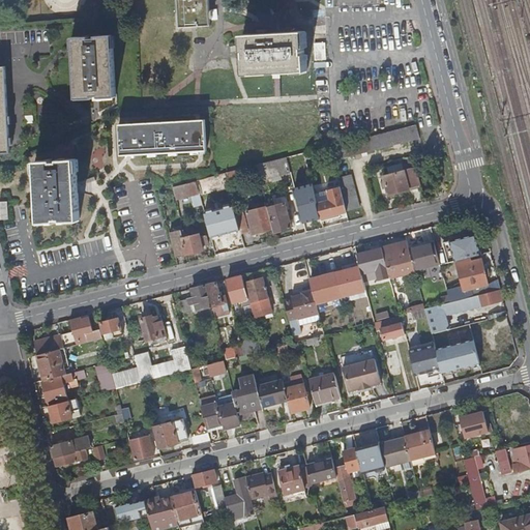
[(209,22),(208,0),(177,0),(179,26),(197,25),(210,24),(209,22)]
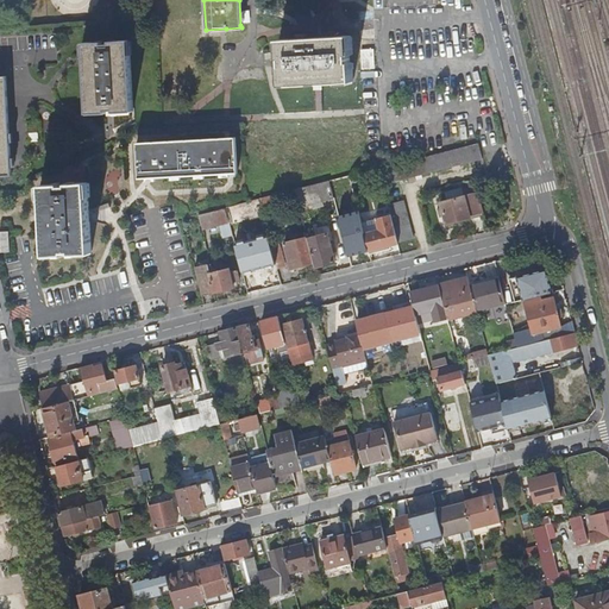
[(351,35),(280,38),(281,52),(281,60),(282,85),(314,83),(322,82),(352,81),(351,35)]
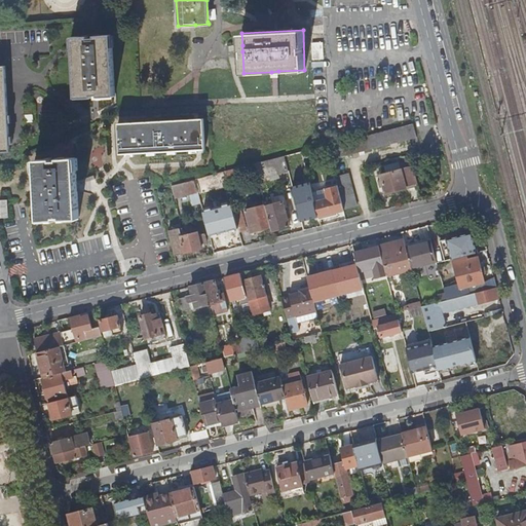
[(111,34),(73,37),(74,69),(76,98),(99,97),(112,96),(114,96),(114,90),(111,34)]
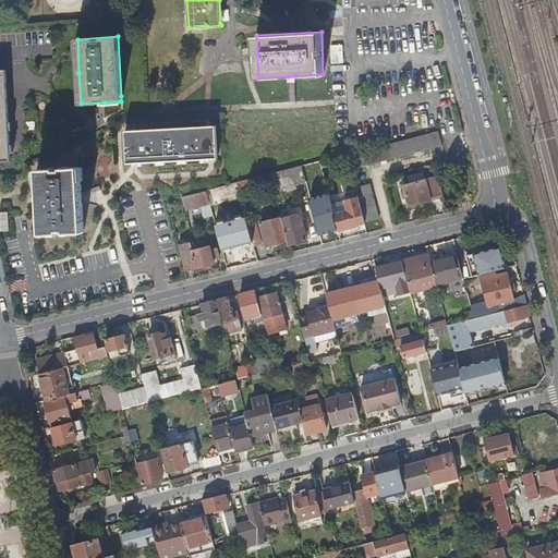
[(331,46),(331,62),(342,62),(342,46),(331,46)]
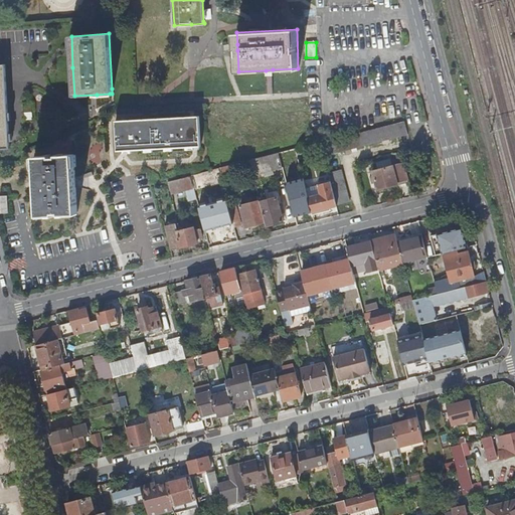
[(6,67),(6,63),(0,63),(0,148),(11,148),(10,140),(6,67)]
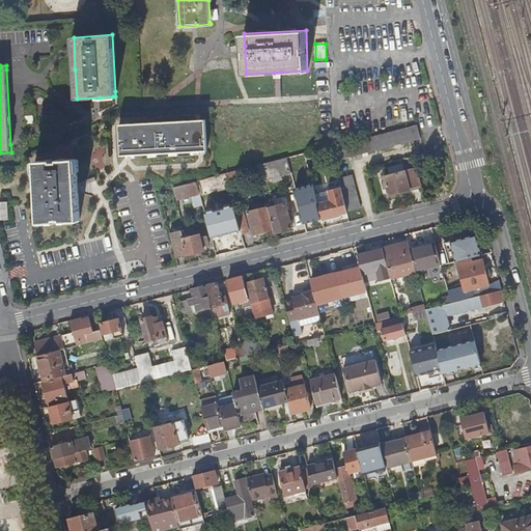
[(206,150),(204,119),(118,124),(120,156),(131,155),(198,151),(206,150)]
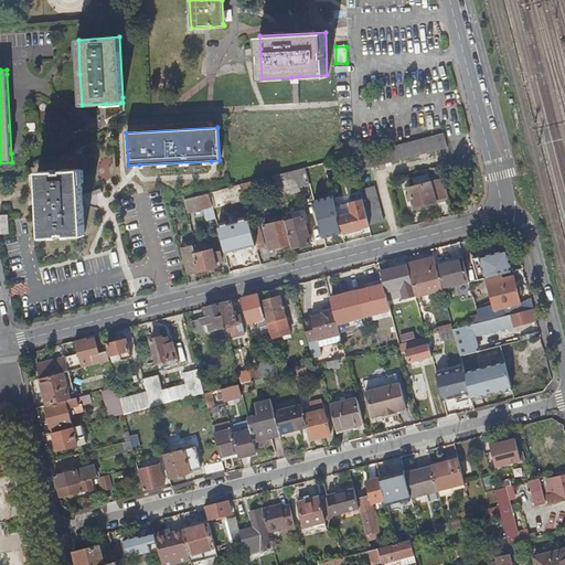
[(448,148),(444,132),(353,158),(358,173),(448,148)]
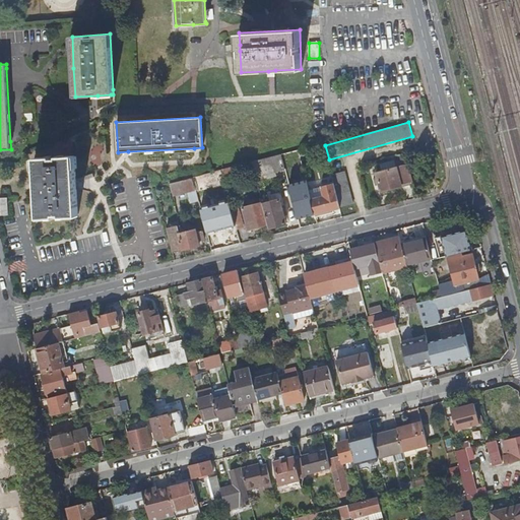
[(305,156),(303,149),(291,152),(293,156),(299,155),(300,157),(305,156)]
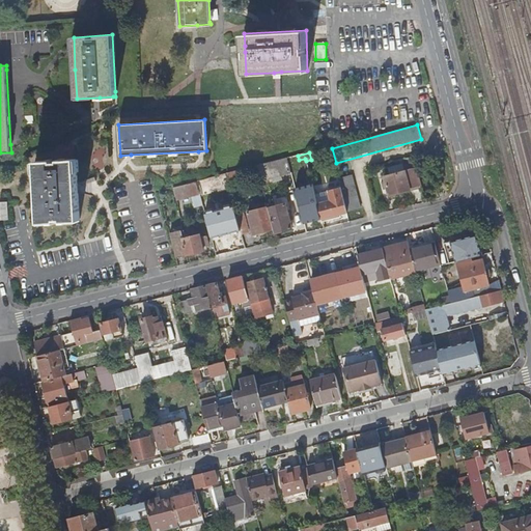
[(409,159),(412,170),(419,169),(416,157),(409,159)]
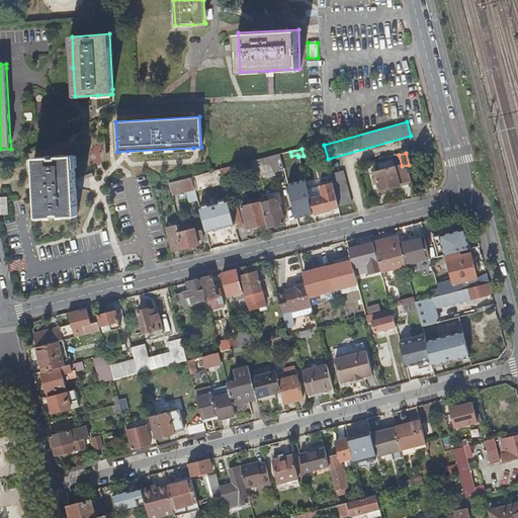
[(283,168),(279,154),(251,162),(253,168),(255,176),(283,168)]
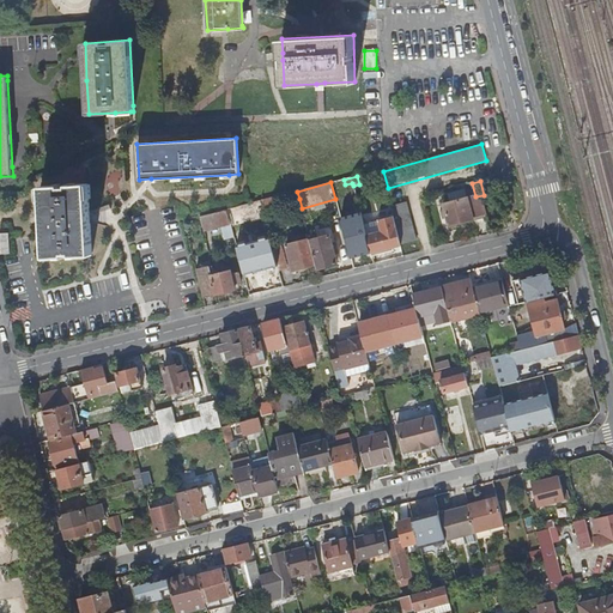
[(92,256),(92,244),(91,228),(89,184),(43,187),(47,256),(47,258),(84,256),(92,256)]
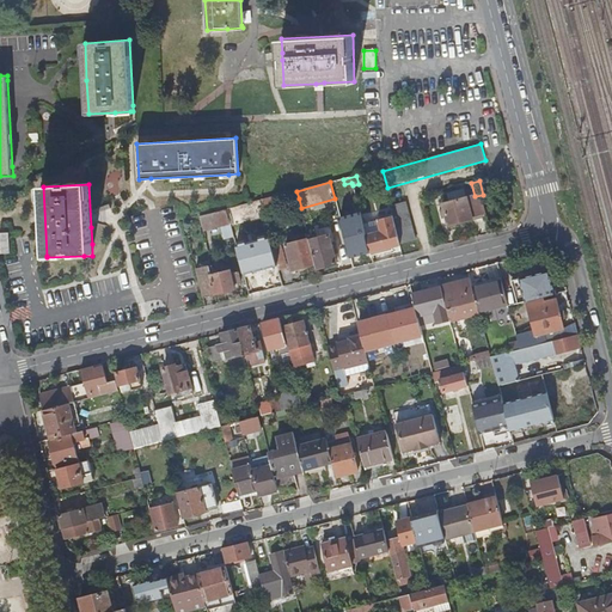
[(451,202),(444,204),(450,226),(473,220),(472,219),(487,214),(488,214),(483,195),(475,196),(465,199),(463,190),(448,194),(451,202)]
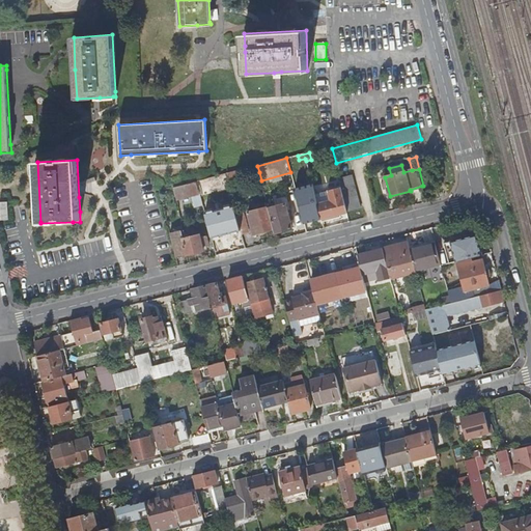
[(227,173),(228,180),(259,172),(257,166),(227,173)]
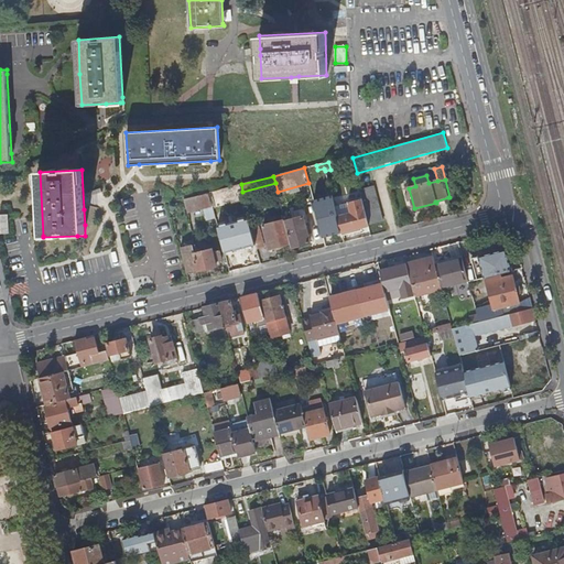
[(362,201),(369,225),(383,221),(375,187),(360,191),(362,201)]
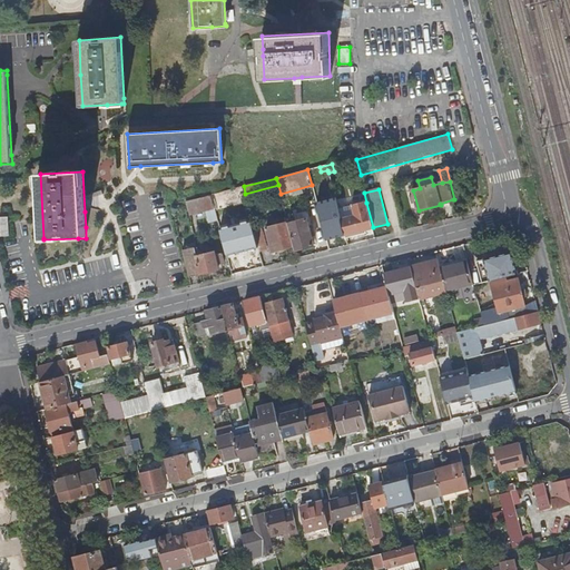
[(206,210),(215,207),(212,195),(187,200),(190,214),(206,210)]
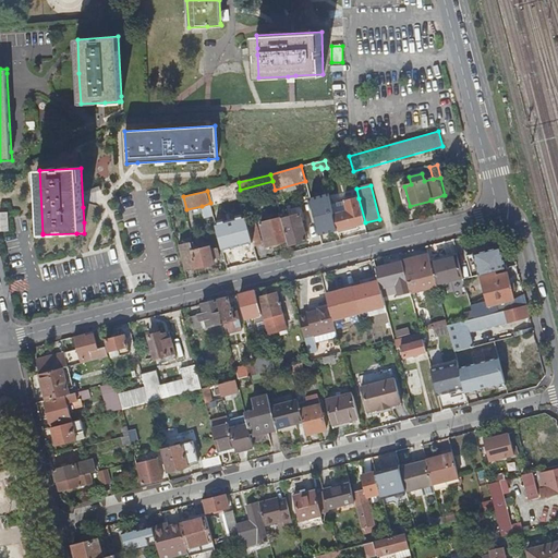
[(335,216),(339,233),(359,229),(359,227),(365,226),(365,222),(359,198),(346,202),(348,213),(335,216)]
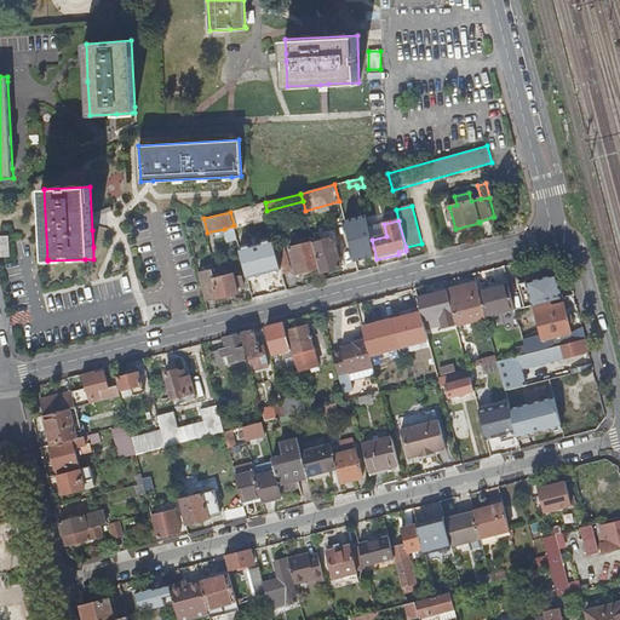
[(386,236),(384,224),(368,228),(372,240),(386,236)]
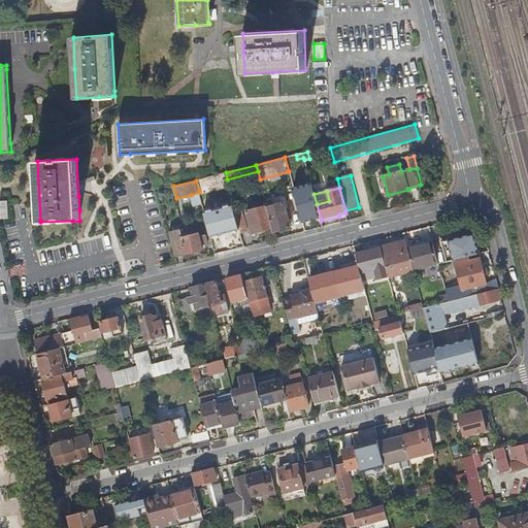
[(199,192),(191,195),(194,206),(202,204),(199,192)]
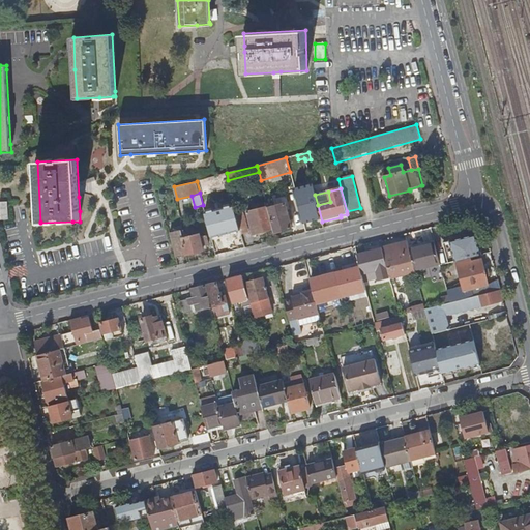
[(273,229),(273,232),(292,228),(290,218),(293,218),(291,210),(288,211),(284,197),(275,199),(276,202),(277,205),(267,208),(273,229)]
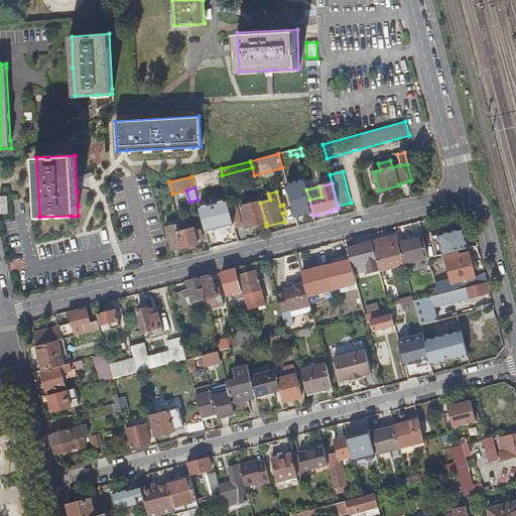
[(8,197),(0,197),(0,210),(0,215),(9,215),(8,197)]
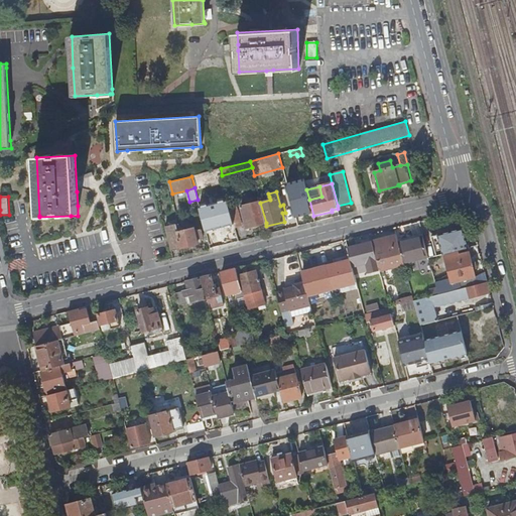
[(293,209),(296,219),(310,215),(306,198),(300,199),(302,206),(293,209)]
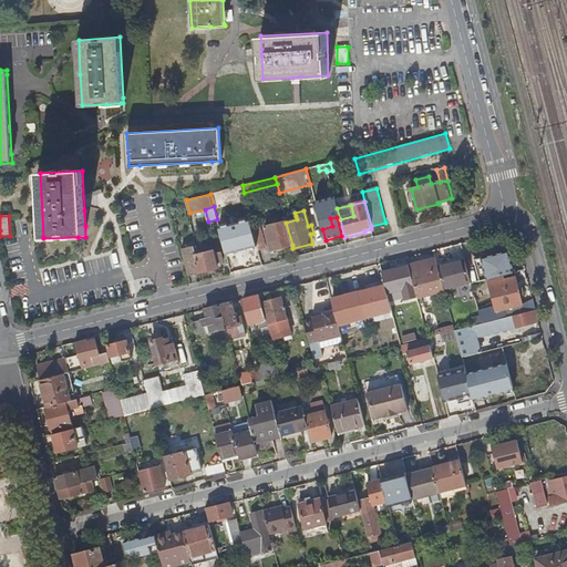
[(332,226),(330,218),(320,220),(322,229),(332,226)]
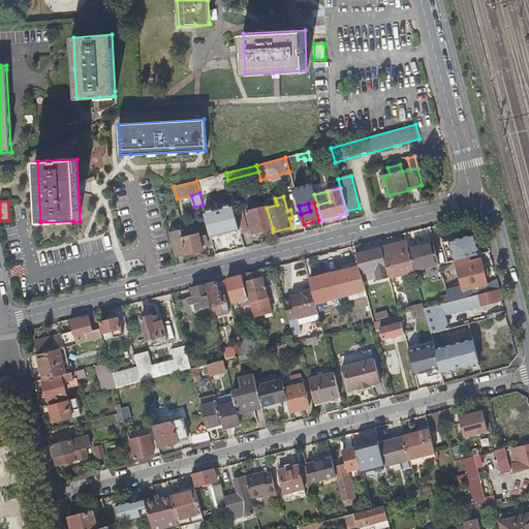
[(273,228),(267,208),(247,212),(252,234),(273,228)]
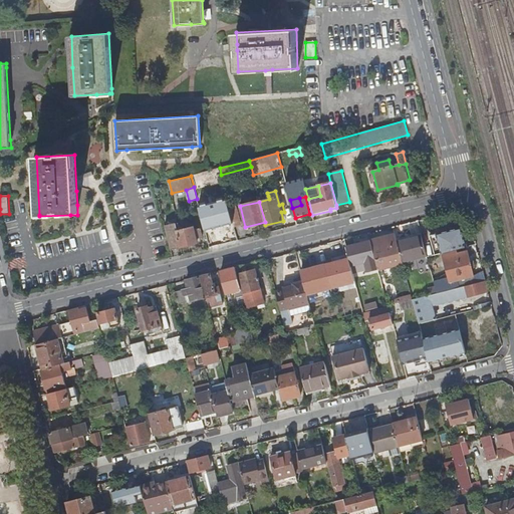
[(237,206),(230,208),(233,219),(235,228),(242,226),(237,206)]
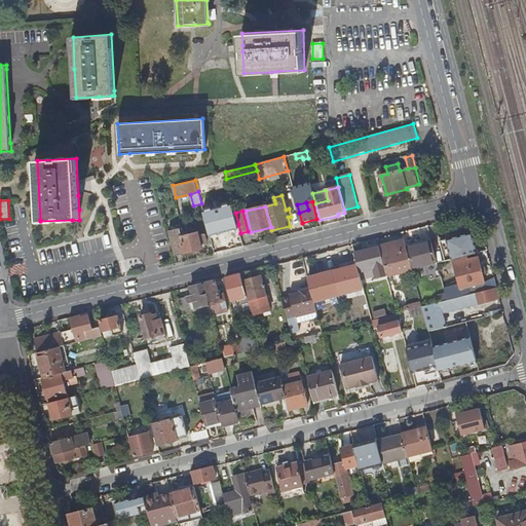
[(170,234),(176,256),(207,249),(205,247),(209,245),(205,235),(199,237),(198,234),(185,237),(183,231),(170,234)]
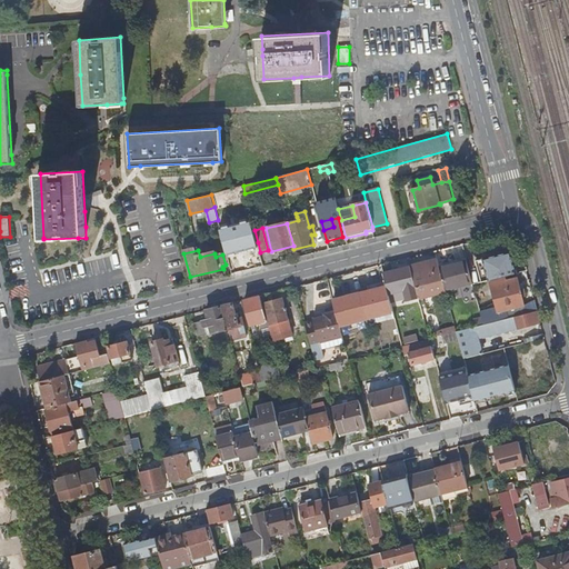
[(511,251),(485,258),(490,280),(506,276),(516,273),(517,273),(511,251)]
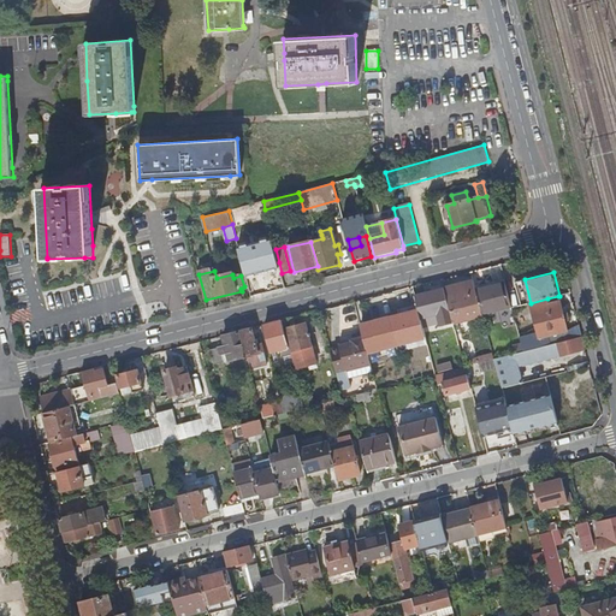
[(525,279),(515,282),(521,304),(523,304),(527,303),(531,303),(525,279)]
